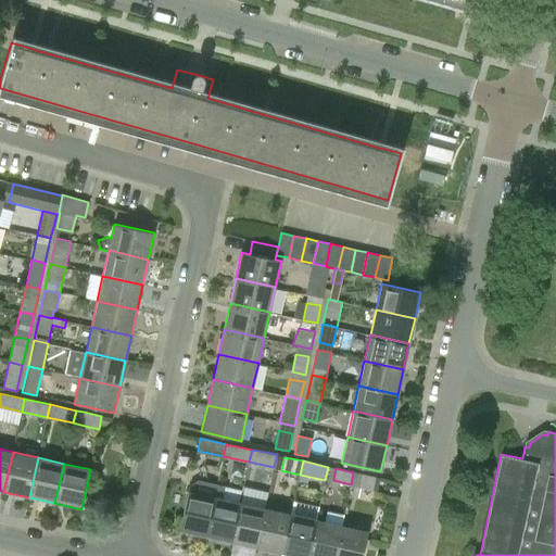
[(353,472),(351,484),(376,490),(379,478),(353,472)]
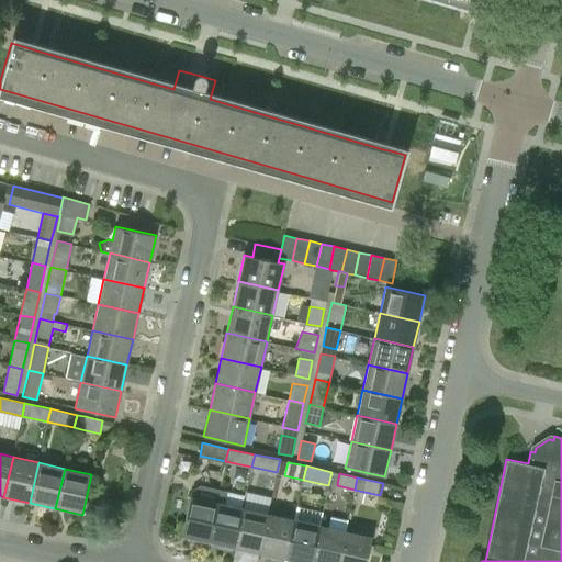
[(208,542),(220,490),(200,485),(191,490),(181,537),(208,542)]
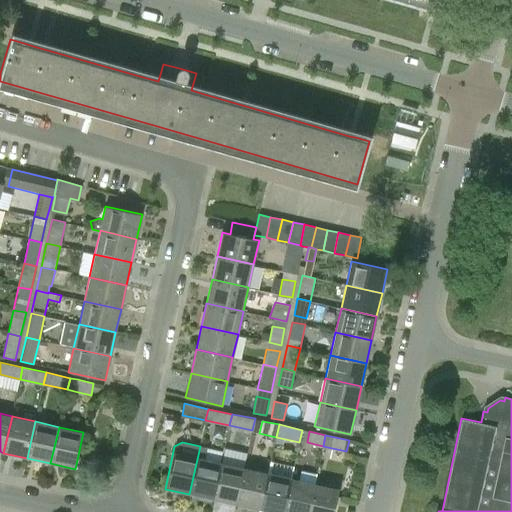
[(200,446),(189,494),(212,499),(221,462),(204,459),(207,448),(200,446)]
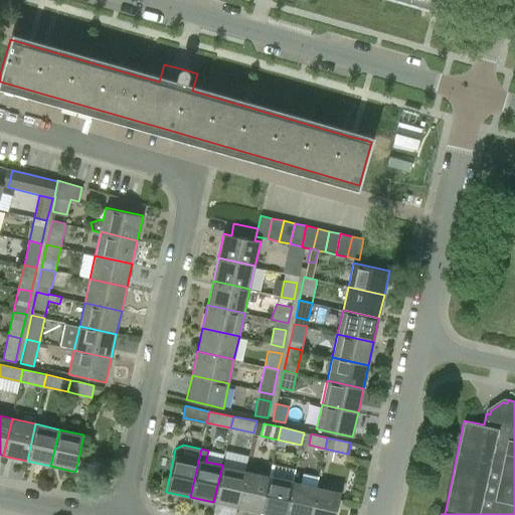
[(222,465),(213,502),(237,507),(245,471),(222,465)]
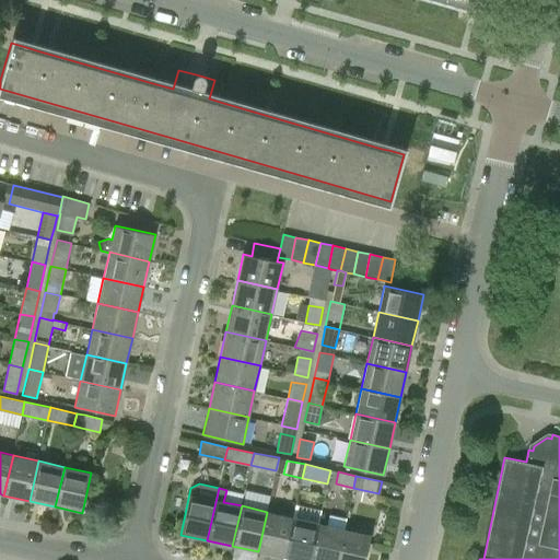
[(267,512),(258,551),(283,557),(293,517),(267,512)]
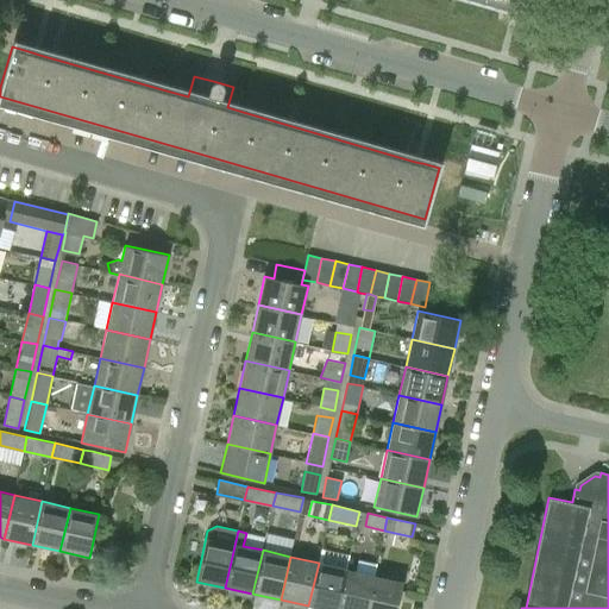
[(346,569),(337,608),(366,608),(375,575),(377,563),(358,559),(356,571),(346,569)]
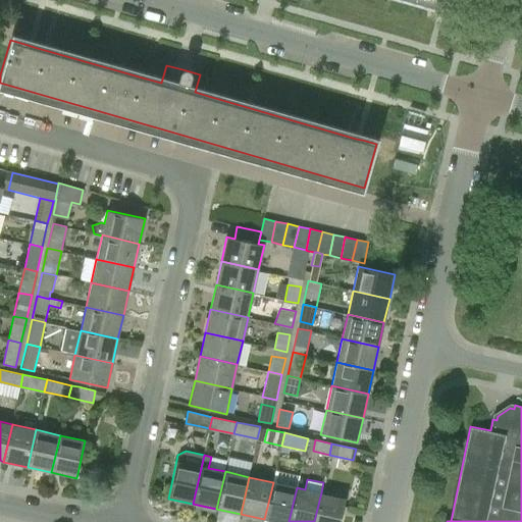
[(273,482),(264,519),(275,521),(289,521),(297,487),(273,482)]
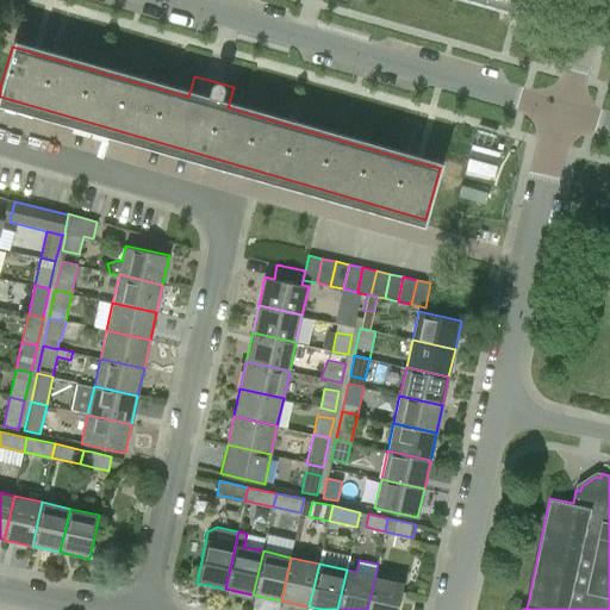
[(375,576),(367,609),(396,609),(403,582),(375,576)]
